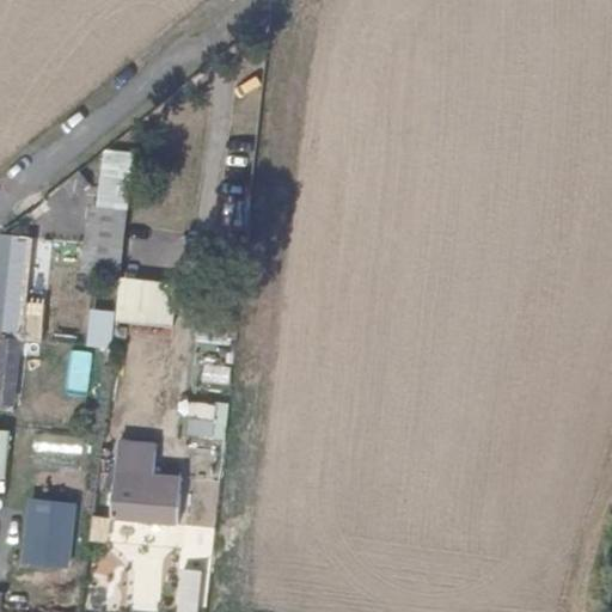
[(87,263),(122,268),(136,155),(102,151),(87,263)]
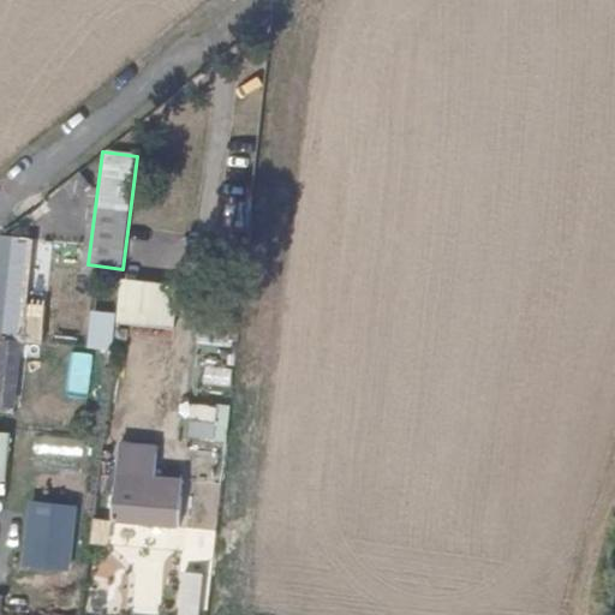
[(19,350),(36,348),(43,280),(27,279),(19,350)]
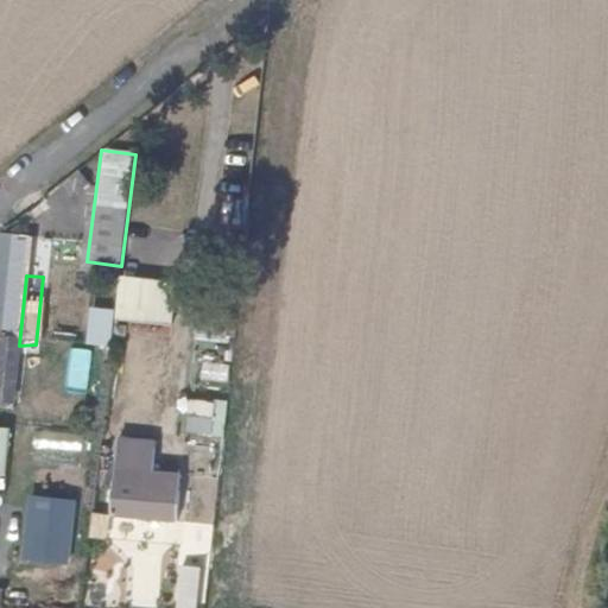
[(29,412),(36,344),(19,346),(12,411),(29,412)]
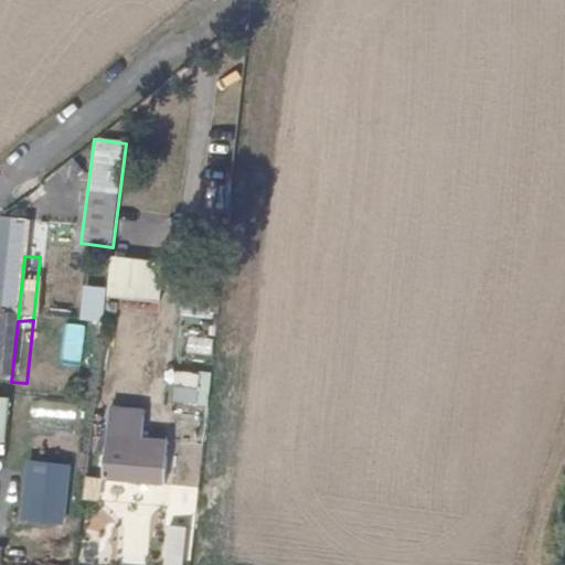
[(81,362),(86,326),(67,323),(62,359),(81,362)]
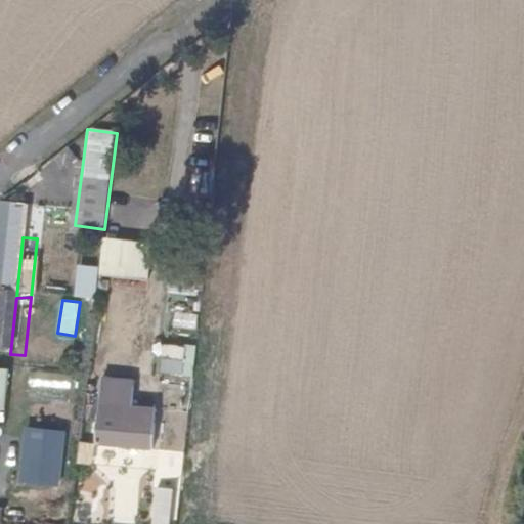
[(168,342),(161,367),(182,373),(189,348),(168,342)]
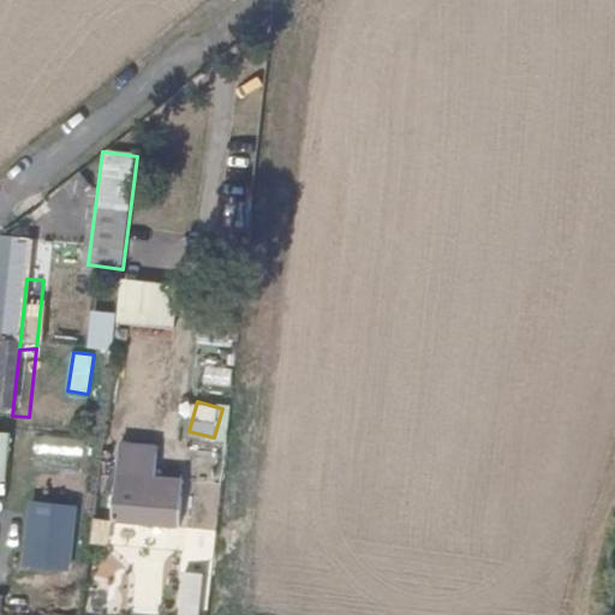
[(167,521),(166,547),(204,550),(206,523),(167,521)]
